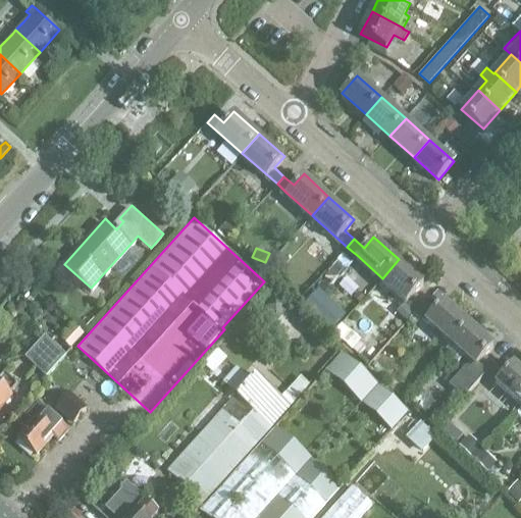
[(424,281),(399,259),(382,278),(407,300),(397,311),(408,320),(417,309),(424,302),(414,293),(424,281)]
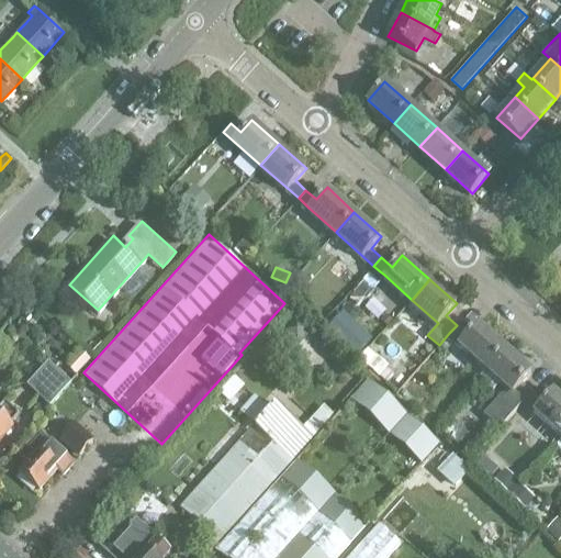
[(301,286),(292,288),(294,296),(303,293),(301,286)]
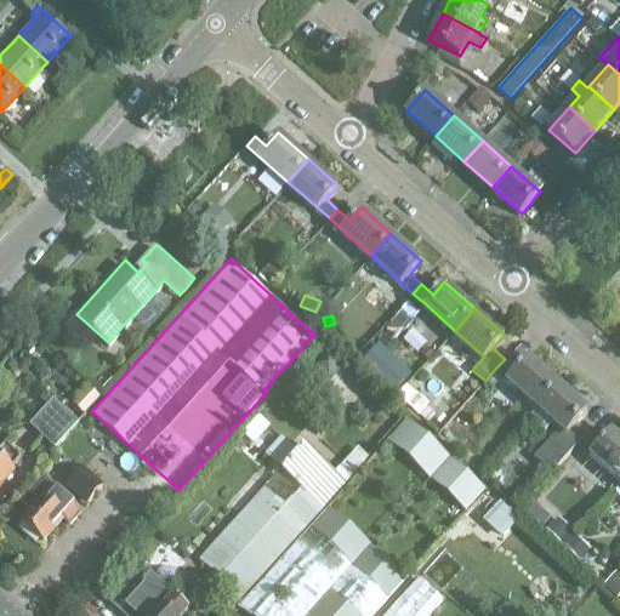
[(345,368),(329,353),(322,361),(337,375),(345,368)]
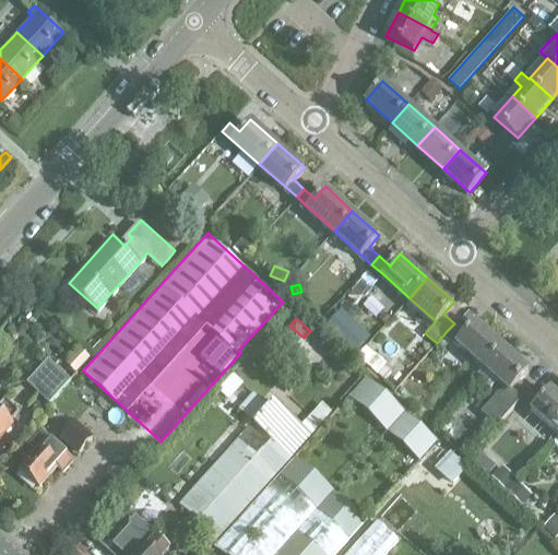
[(475,321),(465,332),(454,323),(447,331),(484,365),(502,345),(475,321)]
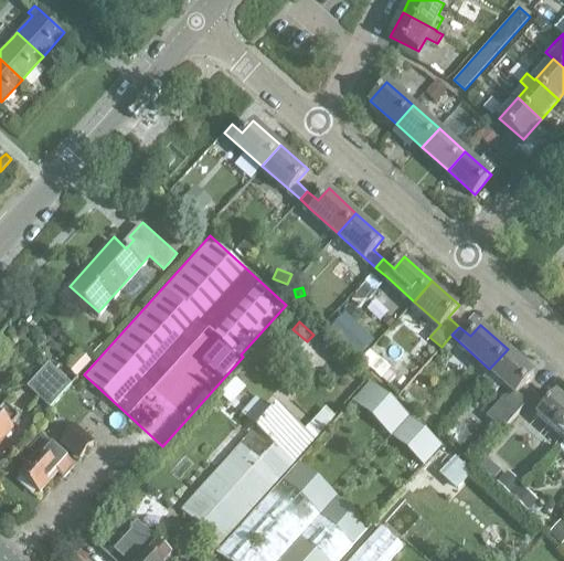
[(76,376),(92,359),(82,349),(66,364),(76,376)]
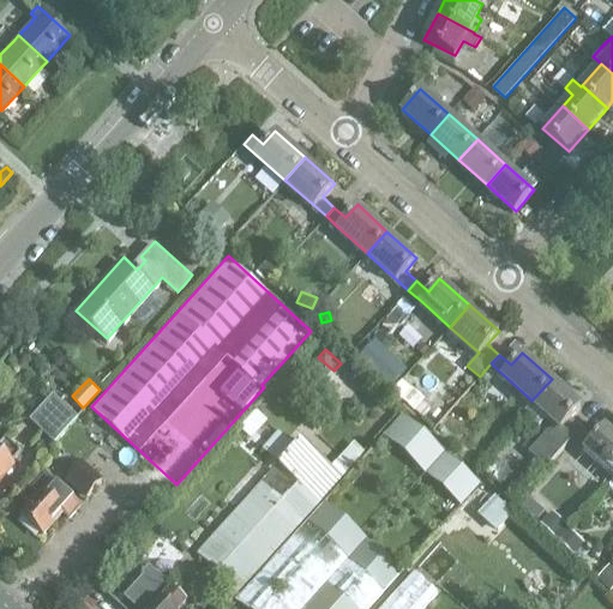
[(581,405),(552,379),(532,401),(565,429),(547,448),(556,457),(574,438),(582,428),(570,417),(581,405)]
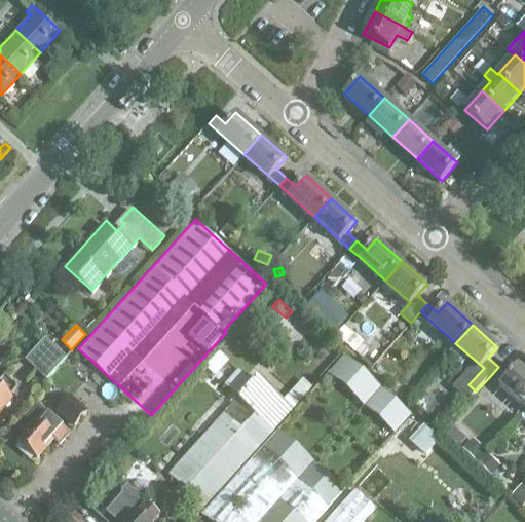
[(67,356),(52,343),(45,336),(26,359),(47,377),(67,356)]
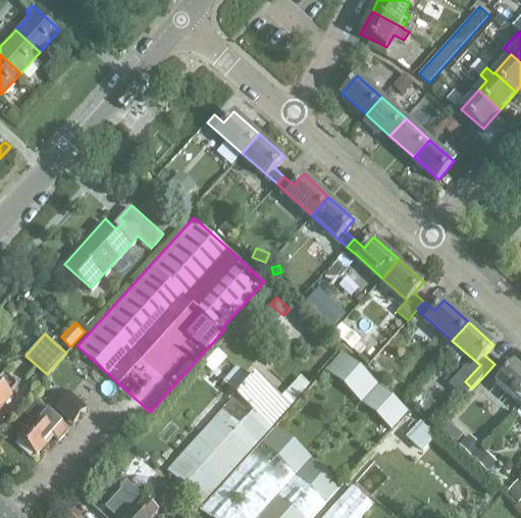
[(382,375),(399,357),(385,346),(369,364),(382,375)]
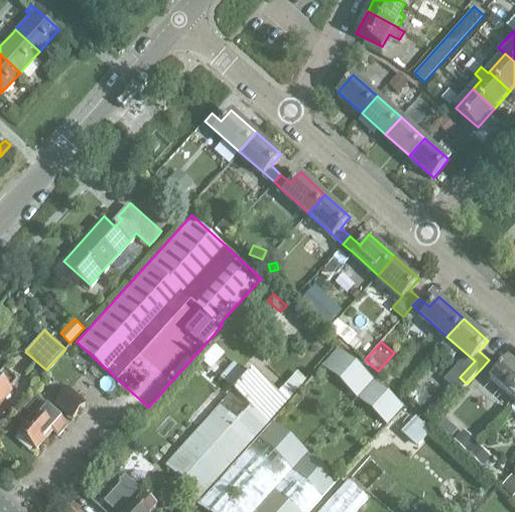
[(207,355),(213,362),(226,349),(220,343),(207,355)]
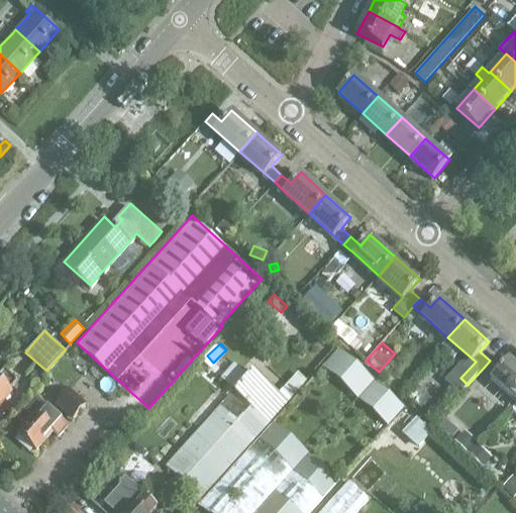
[(342,344),(325,363),(389,423),(406,404),(342,344)]
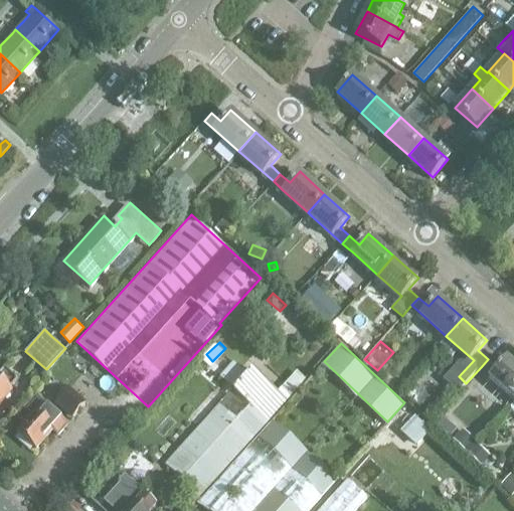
[(513,363),(506,356),(497,367),(488,359),(481,367),(489,375),(513,396),(513,363)]
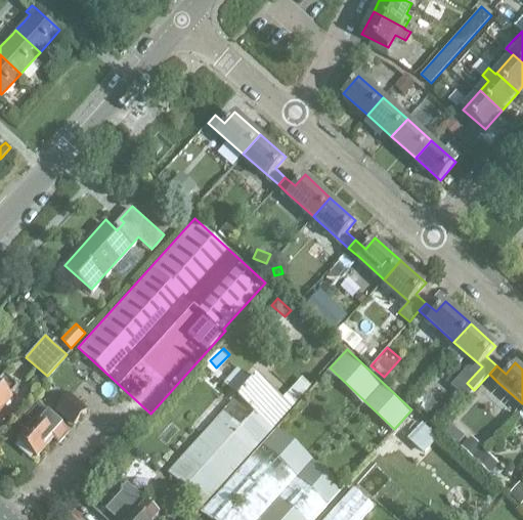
[(10,393),(17,385),(4,373),(0,378),(0,410),(13,396),(10,393)]
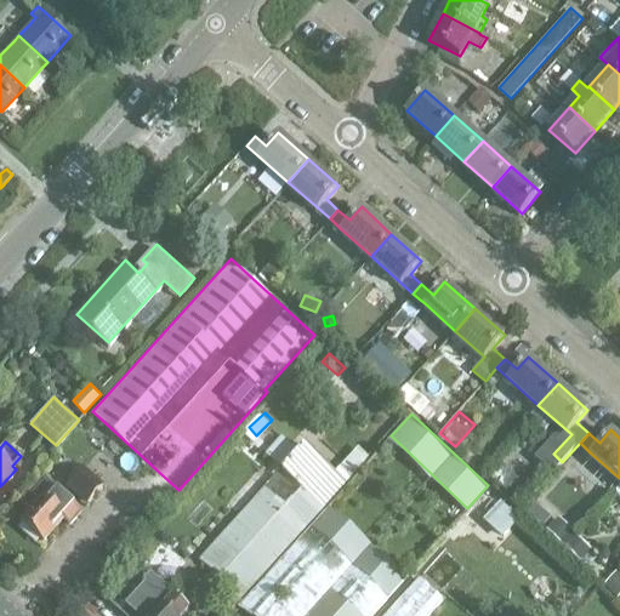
[(347,480),(306,443),(200,559),(242,597),(347,480)]
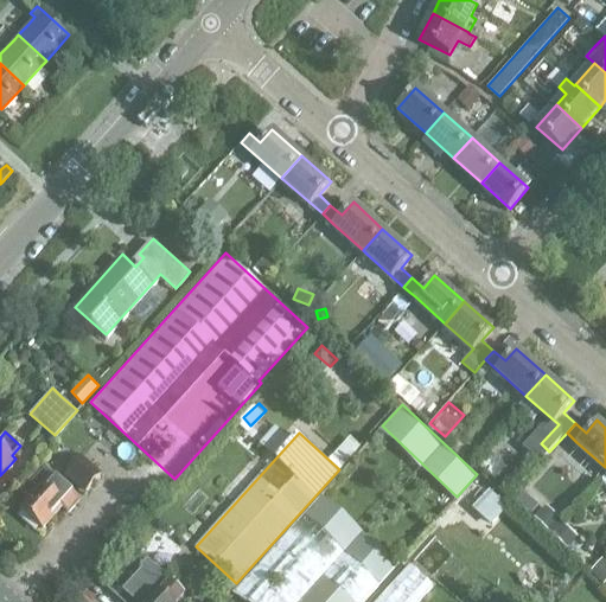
[(453,446),(467,458),(477,447),(463,435),(453,446)]
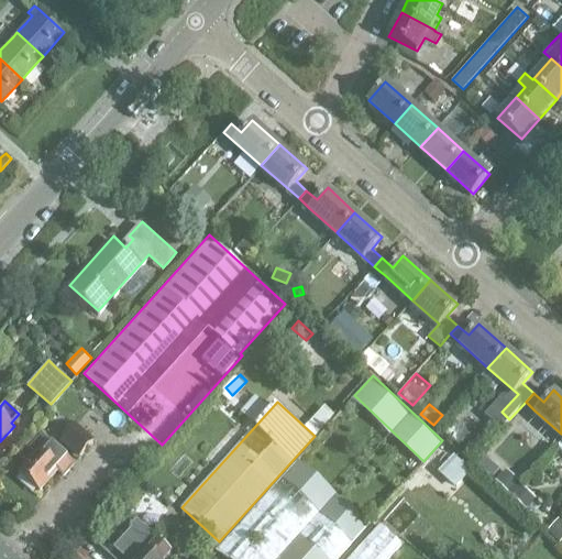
[(95,440),(74,422),(61,436),(80,455),(95,440)]
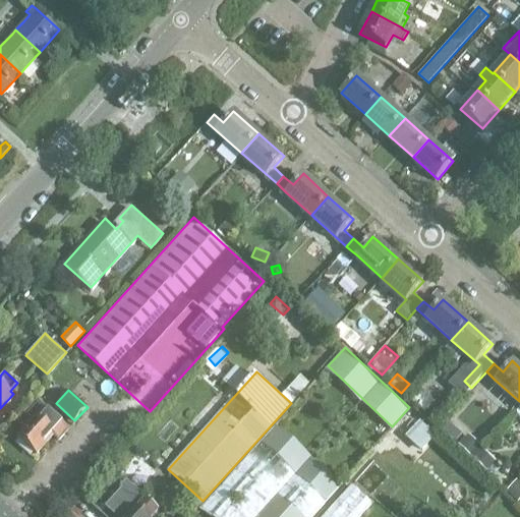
[(19,419),(26,426),(18,437),(37,453),(53,434),(59,439),(68,427),(37,400),(19,419)]
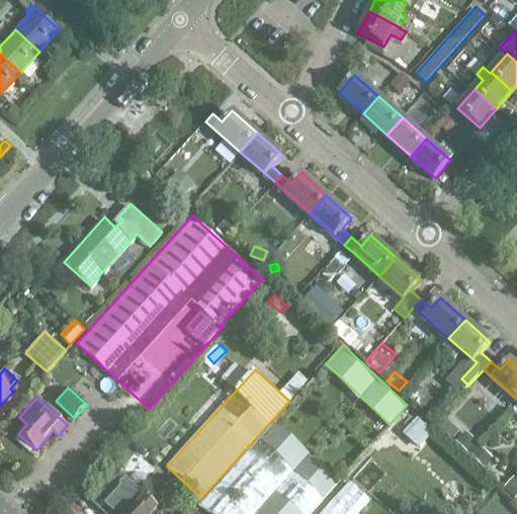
[(142,420),(149,413),(144,410),(138,417),(142,420)]
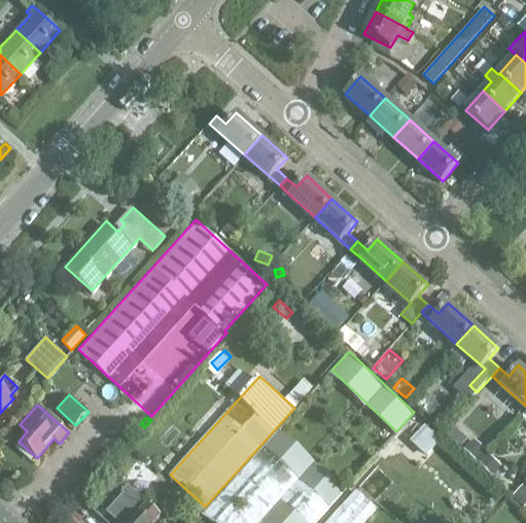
[(314,522),(345,489),(279,429),(203,514),(212,522),(211,522),(314,522)]
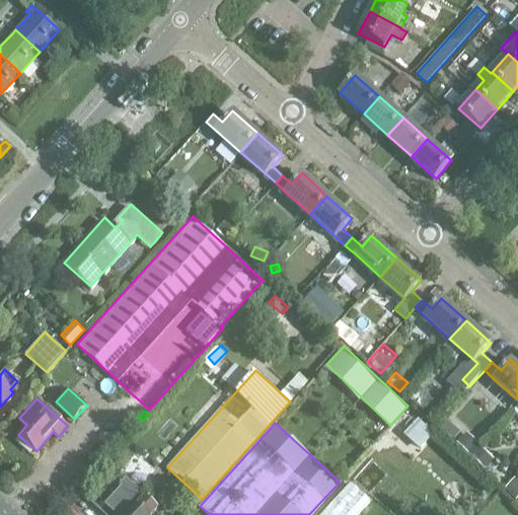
[(471,454),(486,467),(495,457),(481,444),(471,454)]
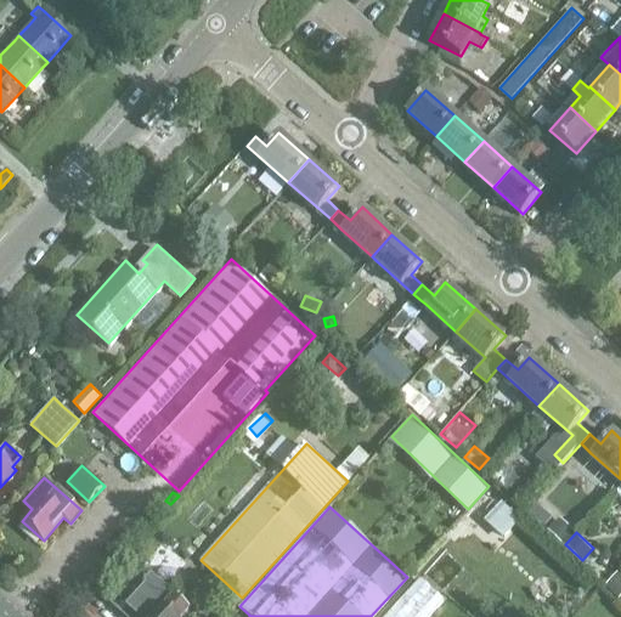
[(620,569),(619,567),(617,570),(607,582),(620,593),(620,569)]
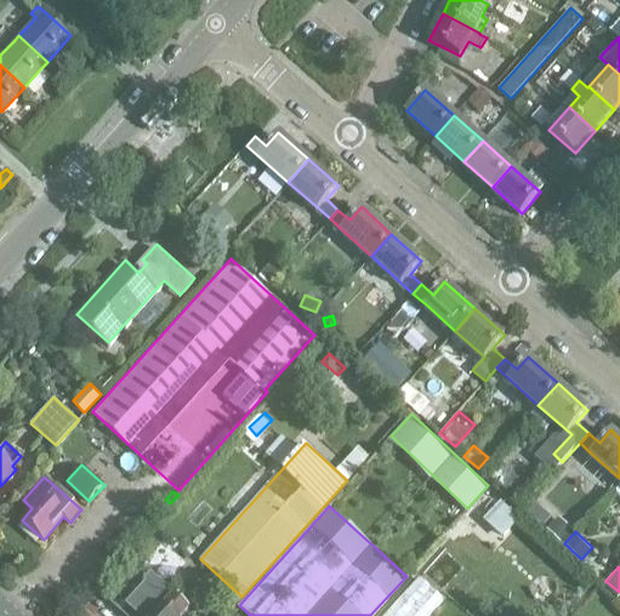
[(426,615),(443,598),(420,576),(382,615),(426,615)]
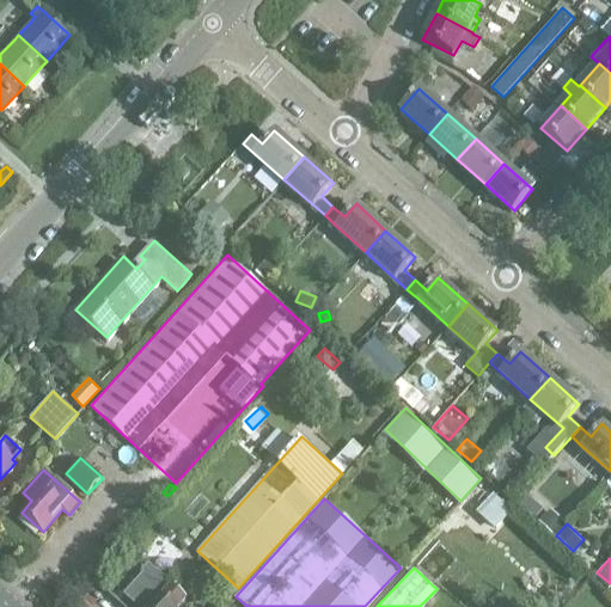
[(177,606),(185,598),(190,594),(182,587),(177,590),(171,584),(165,580),(157,589),(145,580),(133,593),(138,602),(141,606),(177,606)]
